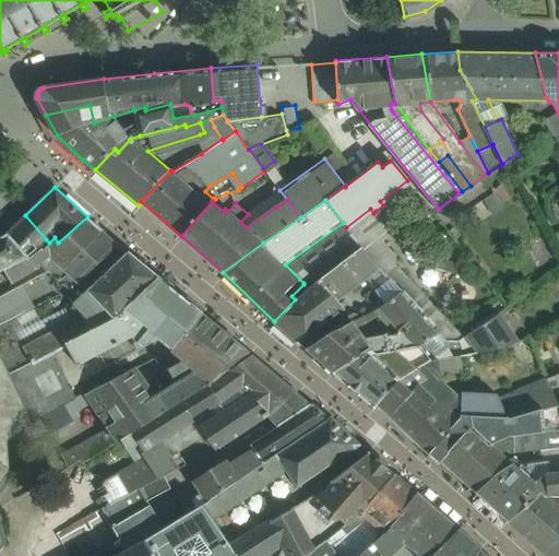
[(343,223),(285,264),(304,283),(304,284),(308,290),(318,281),(317,280),(361,246),(380,235),(389,228),(376,211),(373,213),(370,209),(346,227),(343,223)]
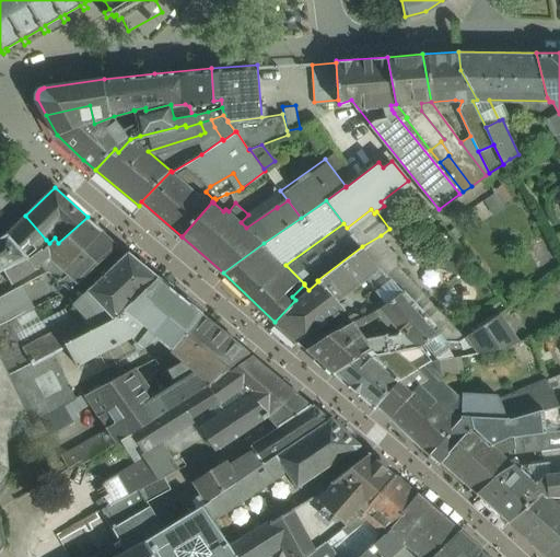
[(26,255),(46,240),(25,216),(8,233),(0,238),(0,270),(28,257),(26,255)]
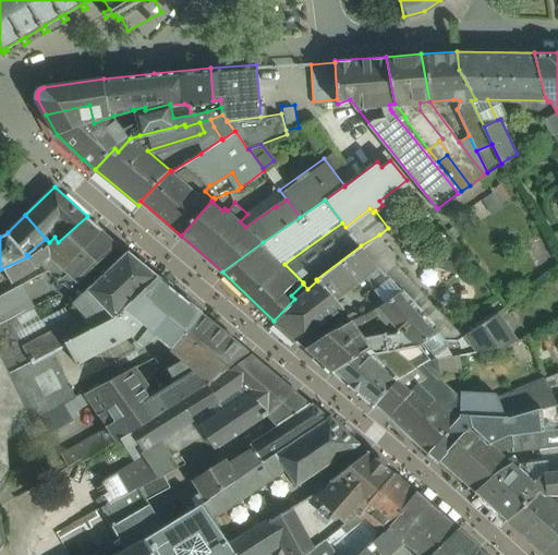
[(104,229),(87,216),(58,242),(55,237),(49,242),(44,248),(41,245),(28,256),(0,269),(0,272),(3,276),(8,274),(12,281),(34,269),(34,265),(41,261),(47,269),(60,272),(104,229)]
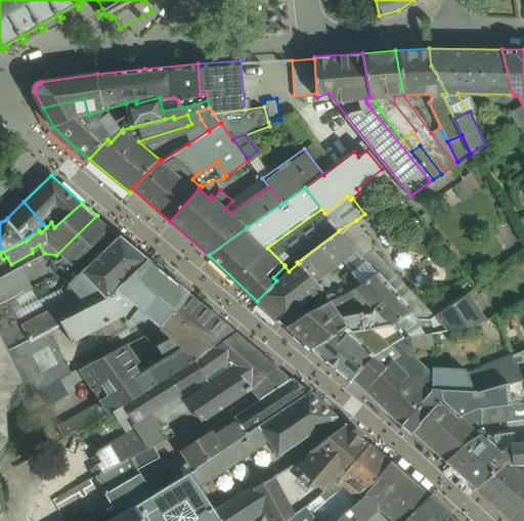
[(97,215),(56,255),(53,258),(66,271),(110,228),(97,215)]
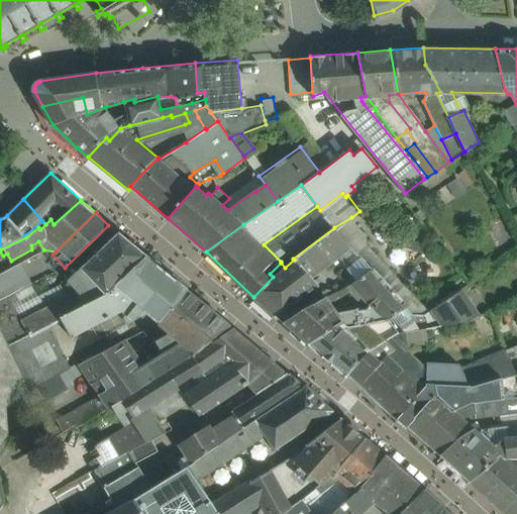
[(334,227),(339,234),(339,235),(349,245),(354,249),(372,267),(396,293),(406,305),(412,312),(421,313),(430,305),(426,301),(422,304),(367,242),(366,233),(351,217),(334,227)]
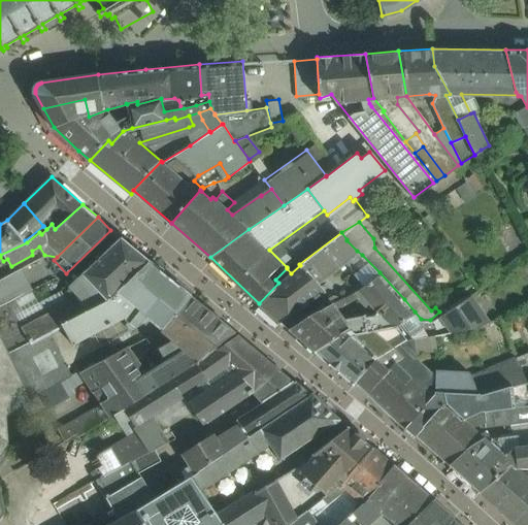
[(341,232),(299,264),(300,265),(291,273),(283,280),(261,304),(279,321),(284,325),(310,306),(308,302),(326,290),(318,282),(357,251),(347,240),(347,239),(341,232)]
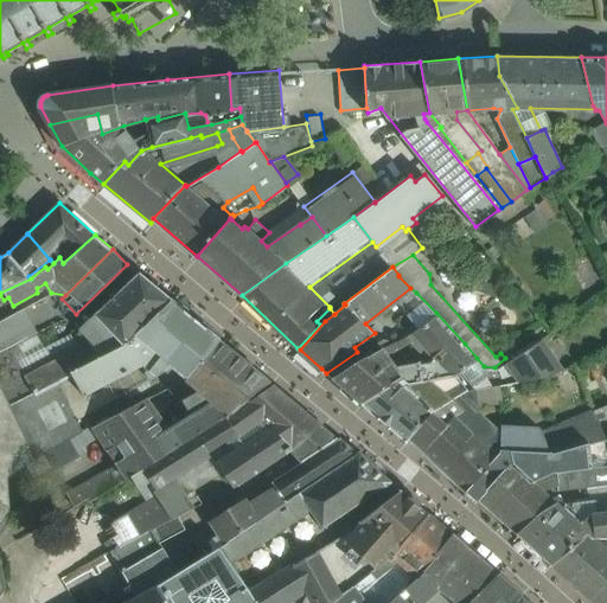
[(125,345),(172,300),(140,273),(78,328),(80,331),(74,337),(80,346),(26,374),(37,391),(71,372),(125,345)]
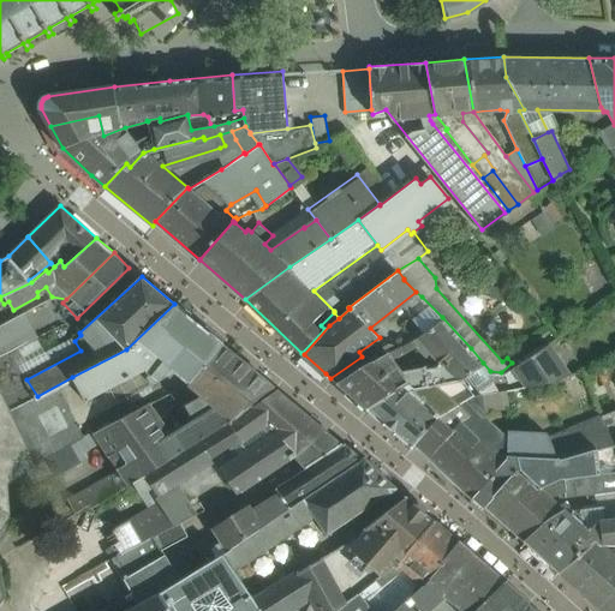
[(442,317),(422,297),(408,306),(407,310),(424,331),(442,317)]
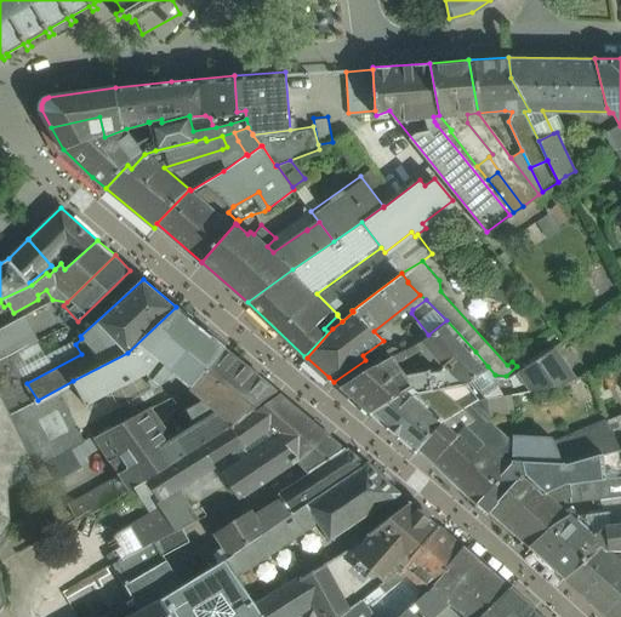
[(119,406),(165,380),(174,370),(191,386),(223,347),(176,307),(127,353),(73,381),(86,404),(89,403),(87,401),(109,389),(119,406)]
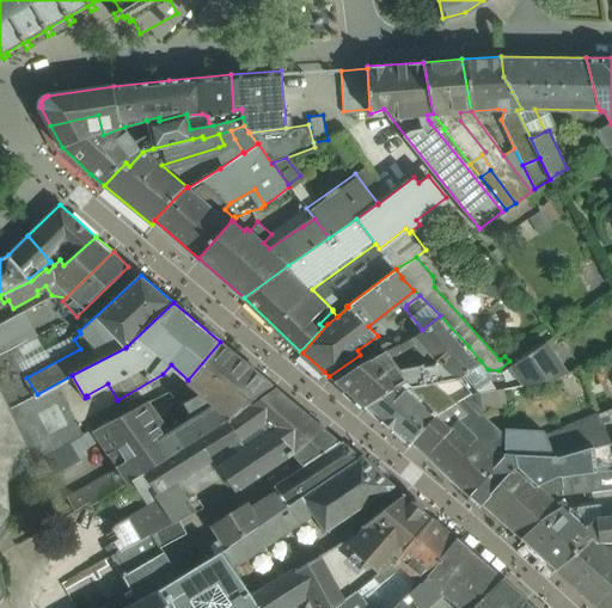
[(0,321),(0,351),(8,348),(37,333),(24,309),(0,321)]
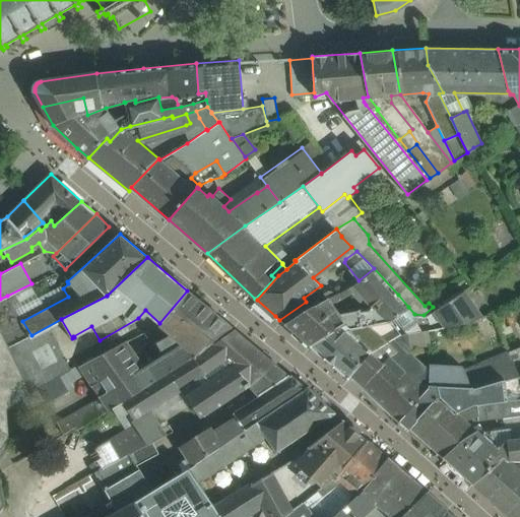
[(398,295),(374,268),(359,280),(352,284),(355,288),(374,309),(339,315),(344,322),(345,323),(344,324),(349,328),(365,325),(389,320),(390,319),(404,310),(408,307),(398,295)]
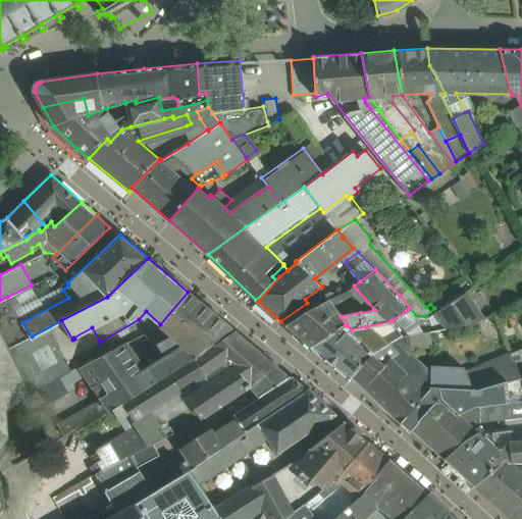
[(353,284),(344,290),(348,295),(357,290),(354,286),(353,284)]
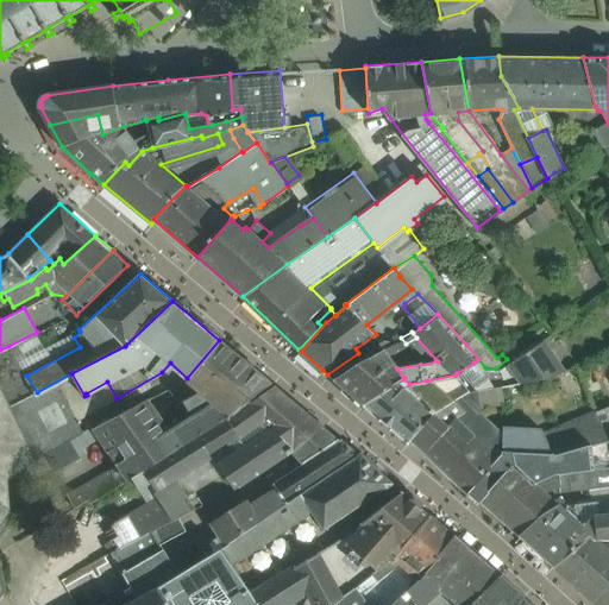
[(544,339),(508,363),(520,382),(548,377),(564,369),(544,339)]
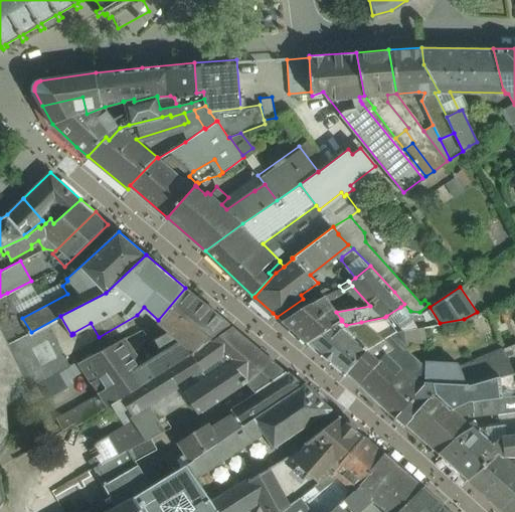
[(192,352),(210,339),(209,337),(228,323),(185,288),(158,320),(157,321),(169,332),(151,342),(159,355),(143,364),(114,382),(99,392),(100,393),(108,404),(111,402),(192,352)]
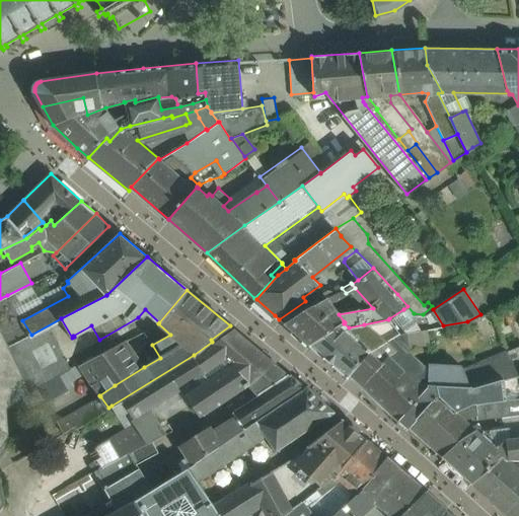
[(323,291),(307,300),(305,301),(279,319),(284,322),(309,345),(339,325),(344,323),(345,322),(344,321),(339,314),(323,291)]
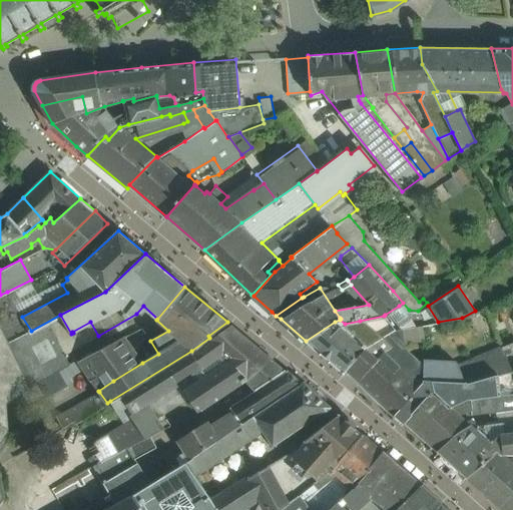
[(0,295),(0,326),(8,343),(31,331),(22,317),(7,292),(0,295)]
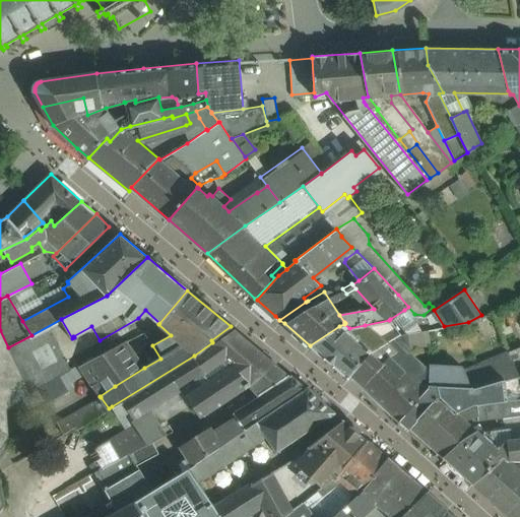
[(408,307),(404,310),(410,317),(414,314),(408,307)]
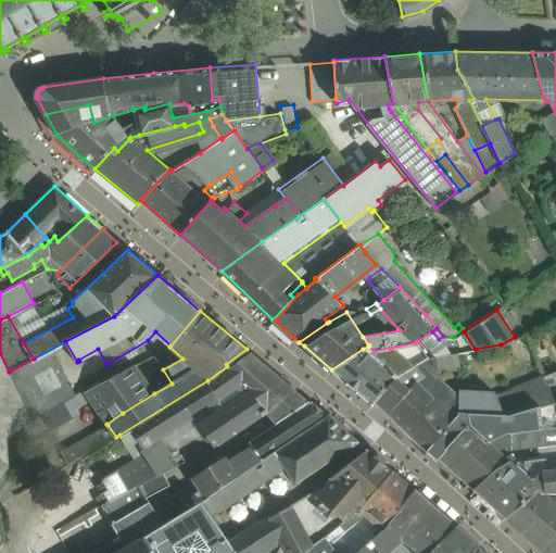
[(536,342),(531,329),(526,331),(531,344),(536,342)]
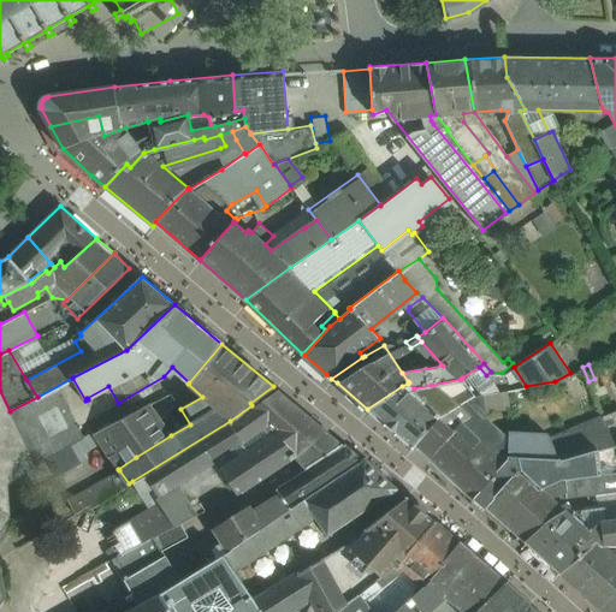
[(22,437),(36,465),(47,458),(86,437),(78,423),(118,403),(108,386),(87,398),(88,399),(86,400),(72,378),(37,397),(10,411),(22,437)]
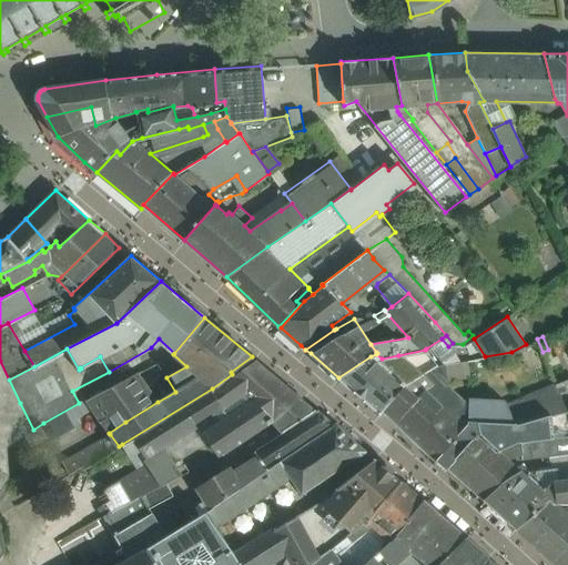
[(404,361),(419,375),(437,364),(426,349),(425,350),(398,355),(404,361)]
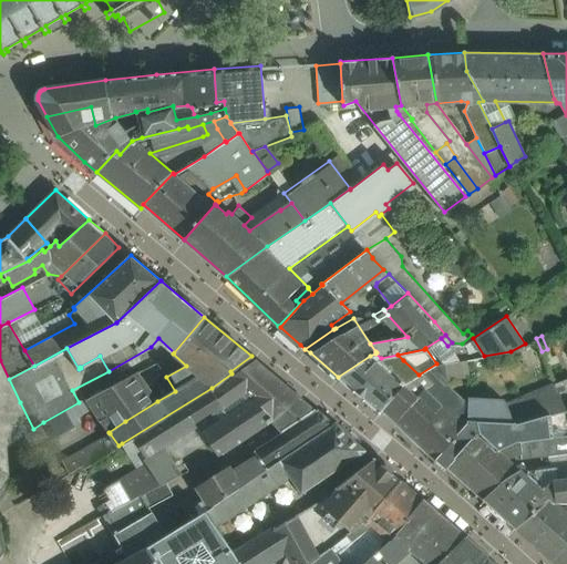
[(186,366),(173,354),(157,360),(166,377),(186,366)]
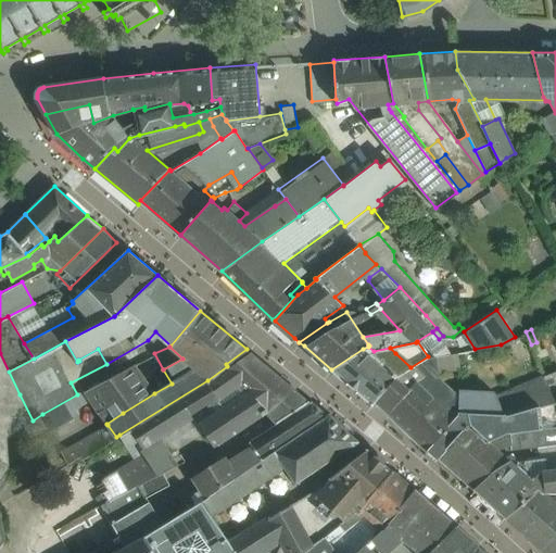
[(363,349),(331,369),(371,404),(375,401),(395,377),(379,363),(395,353),(390,348),(374,351),(368,347),(363,349)]
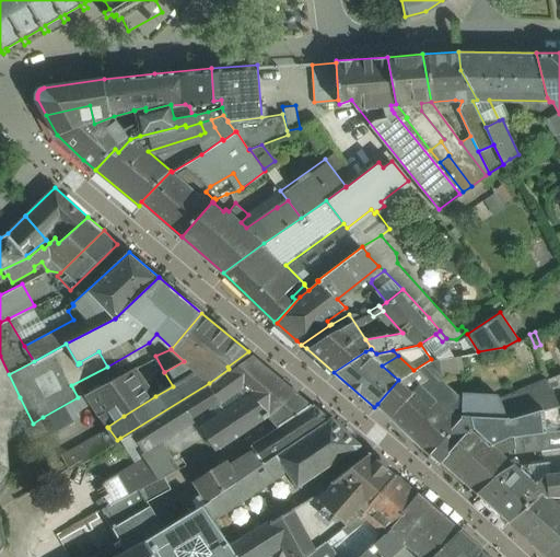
[(438,358),(440,373),(464,369),(462,354),(438,358)]
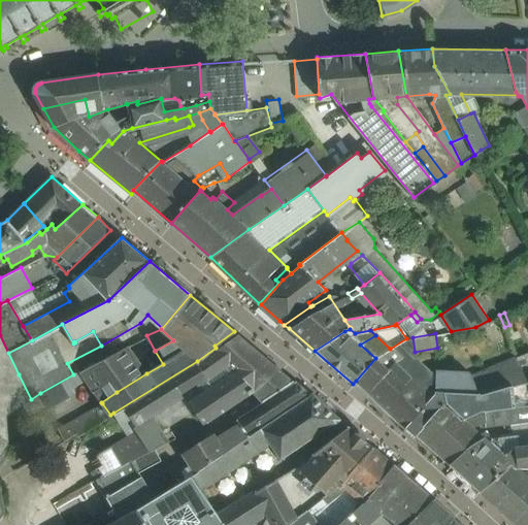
[(207,421),(253,390),(282,370),(237,334),(216,350),(216,348),(197,361),(113,413),(121,423),(130,416),(135,424),(135,425),(152,415),(185,395),(182,392),(197,382),(203,392),(188,401),(202,423),(207,421)]
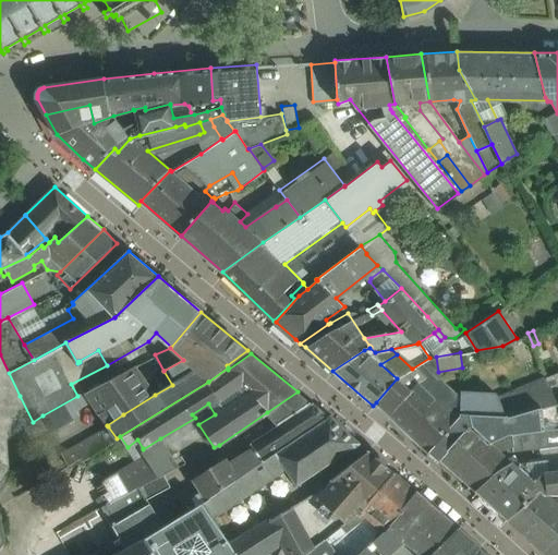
[(0,545),(5,539),(0,513),(0,491),(10,477),(7,436),(2,406),(20,396),(9,373),(0,354),(0,545)]
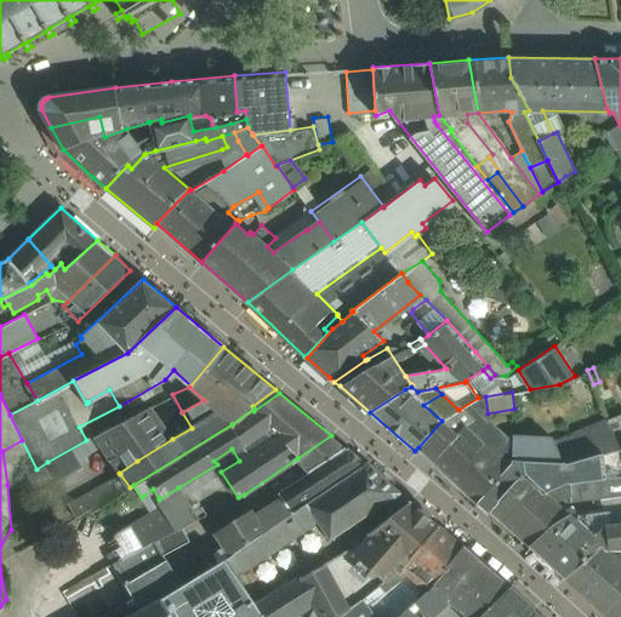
[(182,412),(172,394),(149,406),(172,439),(192,428),(182,412)]
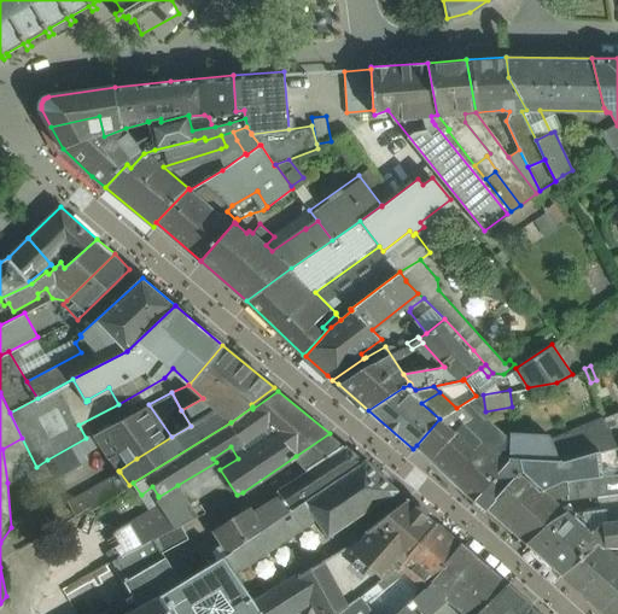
[(456,408),(439,392),(421,403),(439,419),(456,408)]
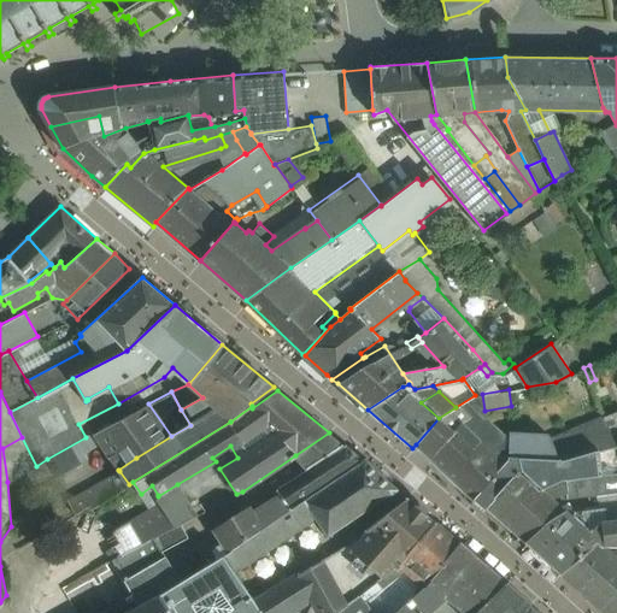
[(482,394),(475,395),(456,407),(439,418),(453,431),(460,422),(460,423),(471,416),(479,422),(470,431),(474,435),(486,422),(505,441),(509,438),(486,416),(485,411),(482,394)]
